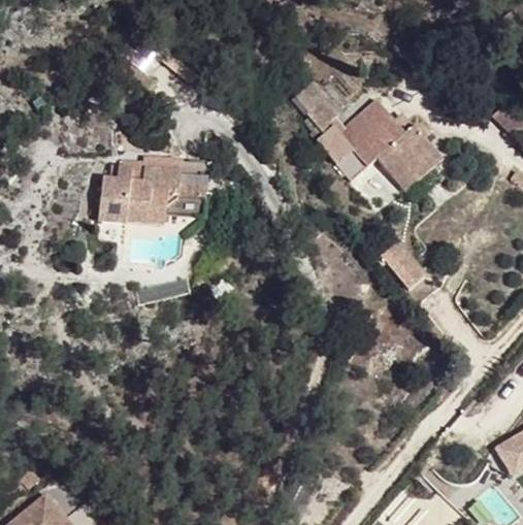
[(401,193),(439,162),(411,129),(401,137),(371,101),(339,128),(334,121),(337,119),(324,103),(327,101),(313,84),(292,101),(321,137),(313,145),(327,162),(346,146),(359,165),(363,171),(376,161),(401,193)]
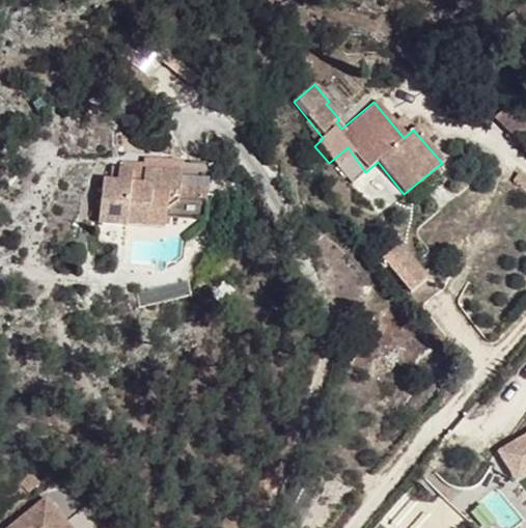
[(348,147),(329,163),(343,179),(361,166),(348,147)]
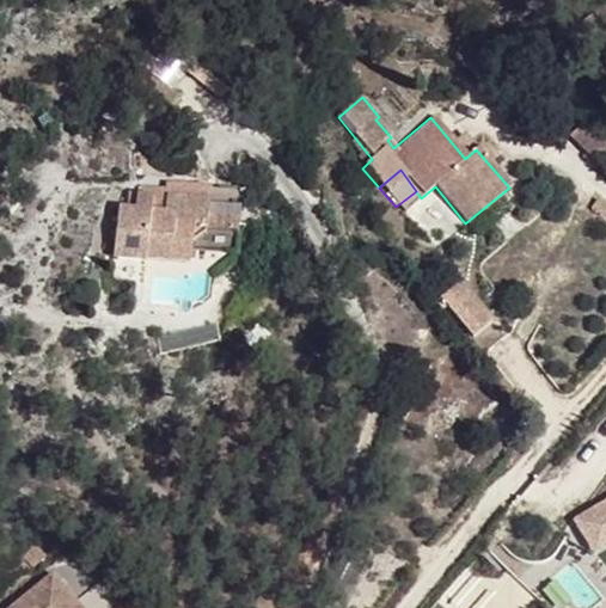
[(212,178),(194,177),(193,192),(210,195),(212,178)]
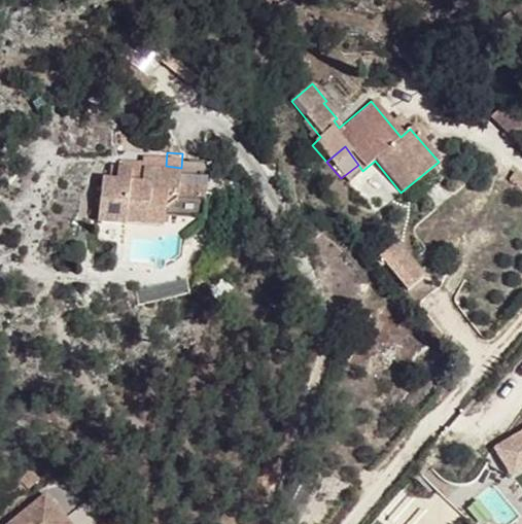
[(103,175),(99,216),(127,218),(127,217),(165,221),(167,204),(178,196),(176,213),(203,216),(206,186),(179,183),(181,168),(144,164),(143,178),(131,177),(132,165),(118,164),(117,176),(103,175)]
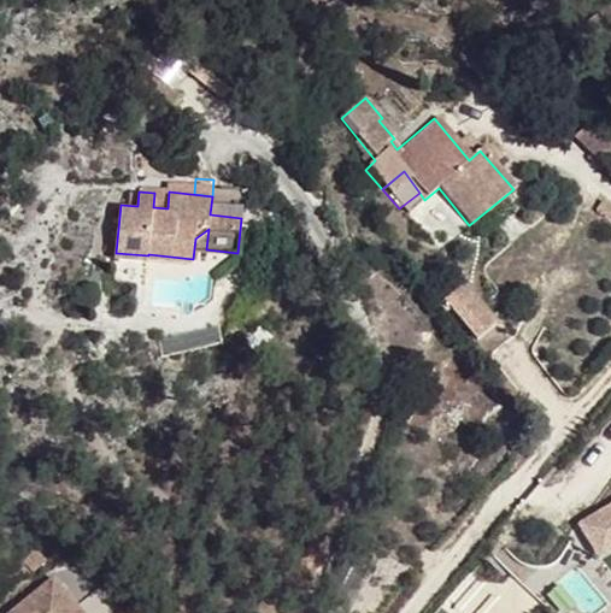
[(610,269),(610,267),(610,235),(594,252),(610,269)]
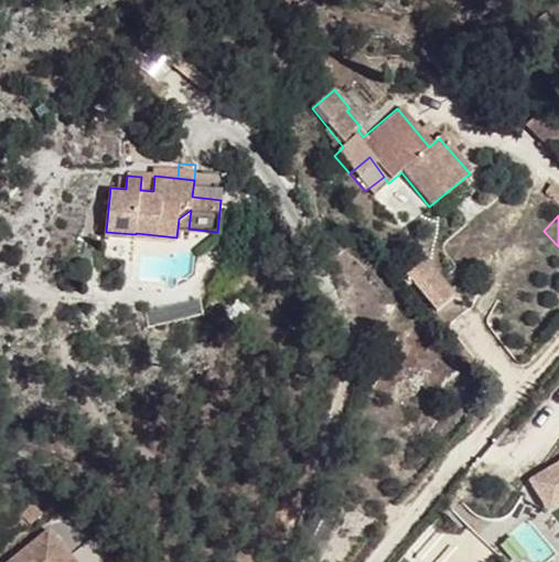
[(558,459),(527,478),(545,509),(558,500),(558,459)]
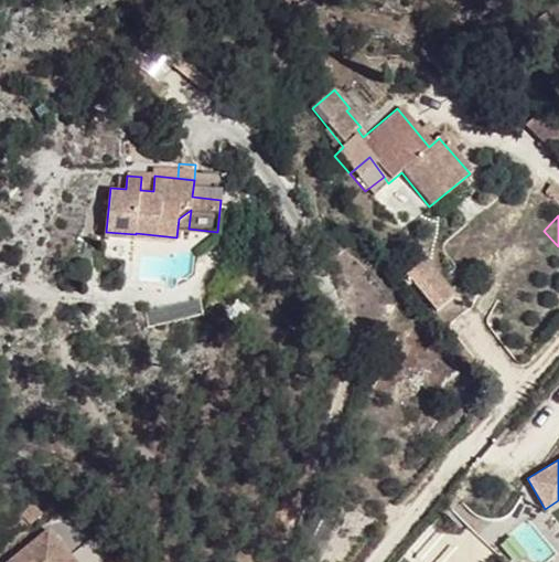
[(72,561),(45,529),(3,561),(72,561)]
